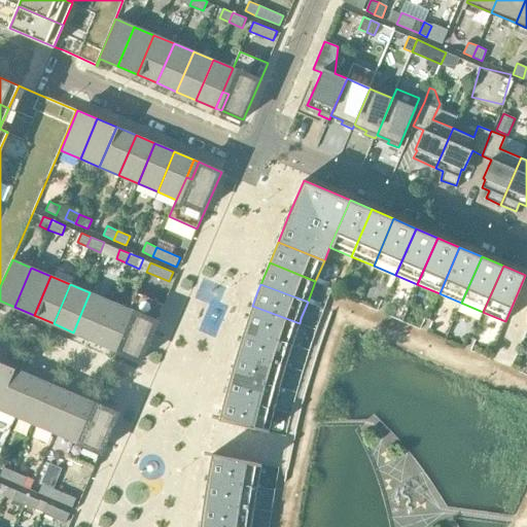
[(93,341),(110,301),(90,292),(73,332),(93,341)]
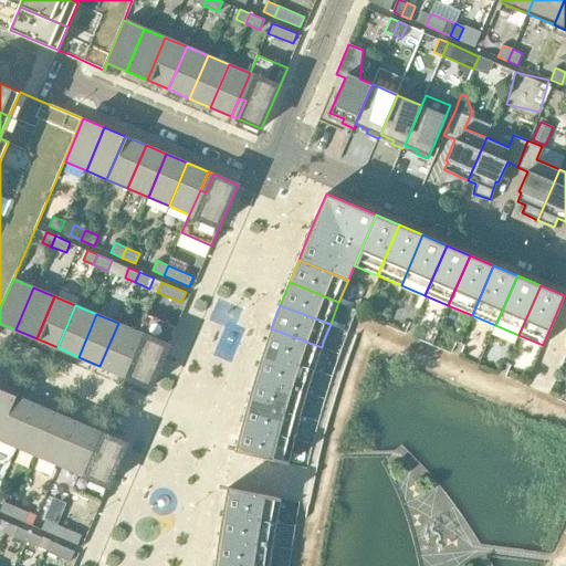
[(135,359),(127,377),(150,388),(177,326),(147,314),(139,332),(128,357),(135,359)]
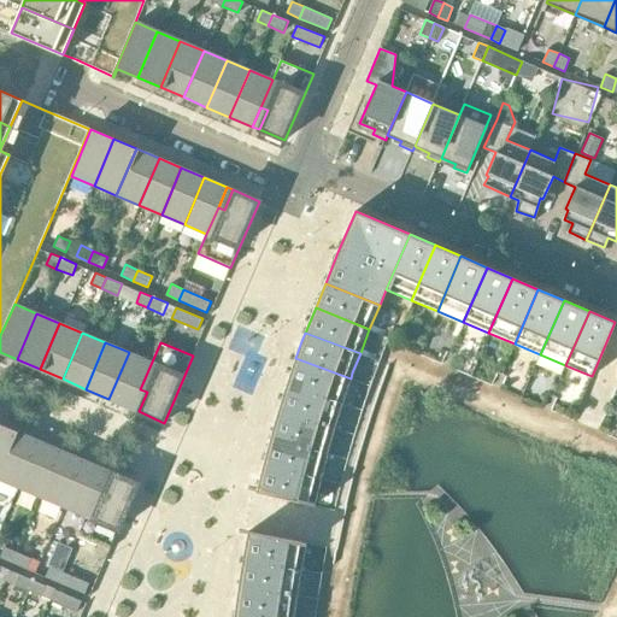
[(109,399),(131,409),(140,389),(152,362),(129,352),(109,399)]
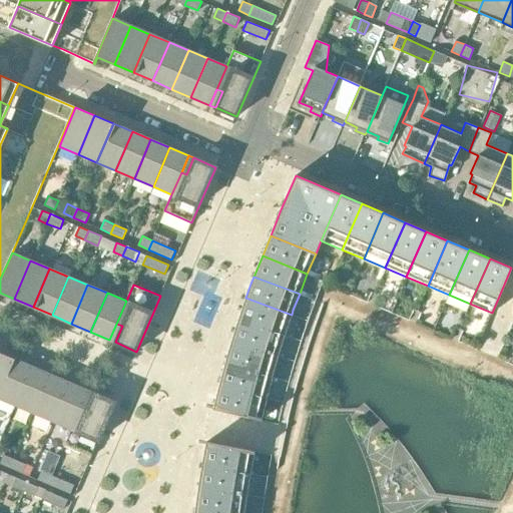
[(292,315),(245,298),(238,320),(285,335),(292,315)]
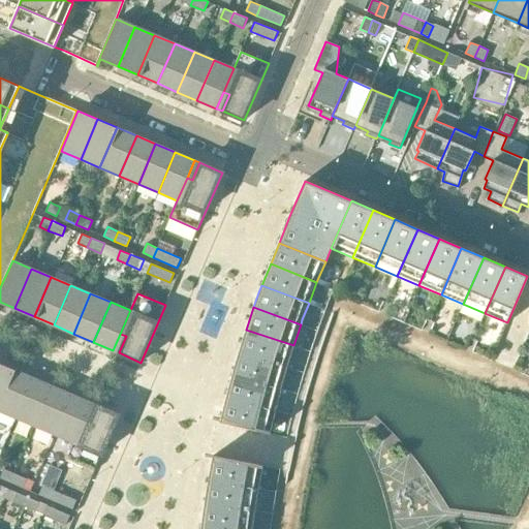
[(289,355),(293,345),(246,330),(244,334),(239,352),(286,367),(289,355)]
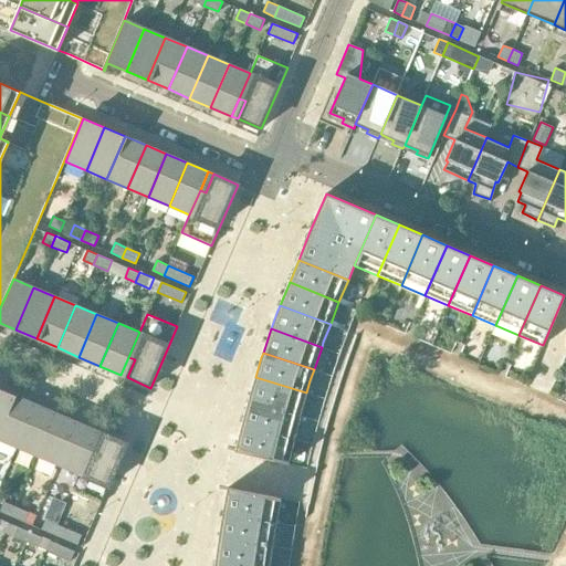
[(135,359),(128,357),(121,375),(127,377),(135,359)]
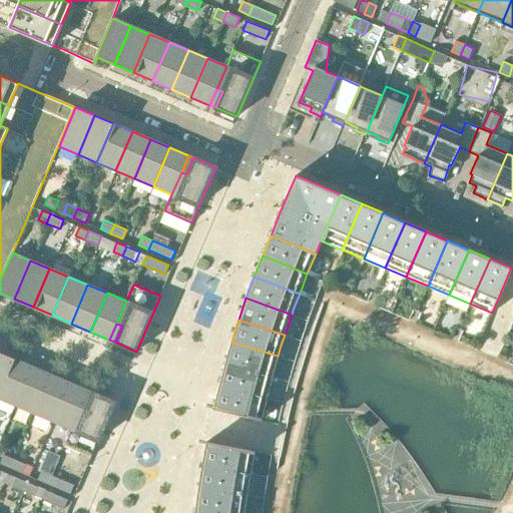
[(224,364),(272,377),(278,356),(231,342),(227,355),(224,364)]
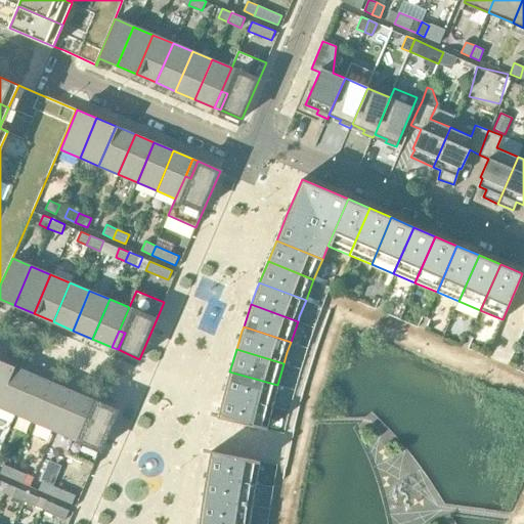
[(0,395),(12,365),(0,359),(0,395)]
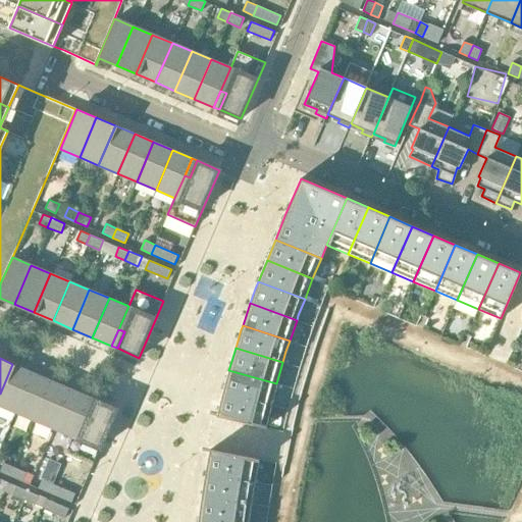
[(0,394),(0,405),(15,412),(32,372),(12,364),(0,394)]
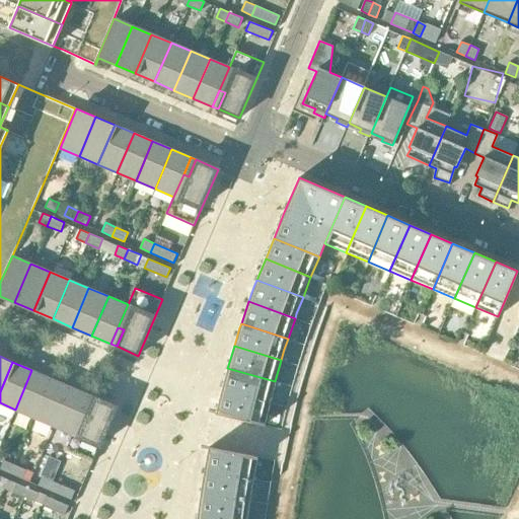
[(270,402),(275,381),(227,368),(222,390),(270,402)]
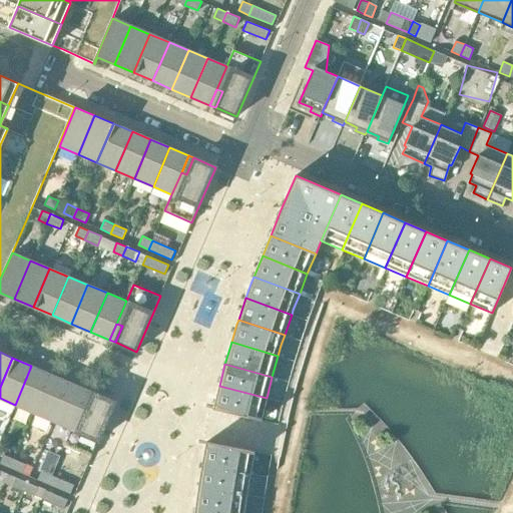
[(31,366),(15,405),(33,413),(50,374),(31,366)]
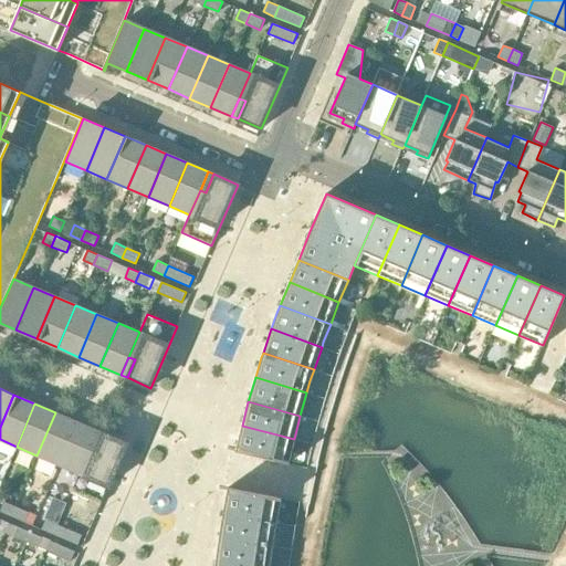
[(76,421),(55,412),(37,456),(58,464),(76,421)]
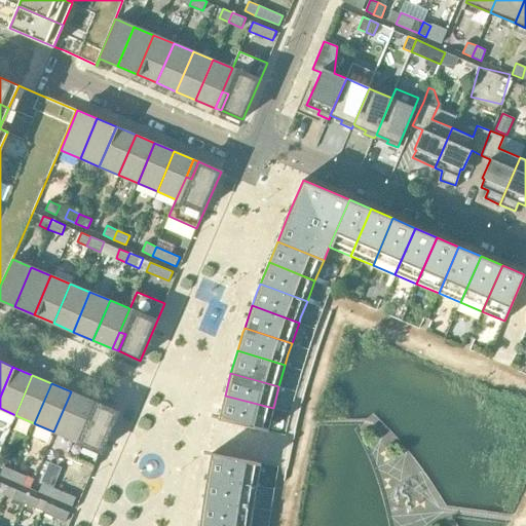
[(73,440),(82,417),(89,400),(71,391),(53,431),(73,440)]
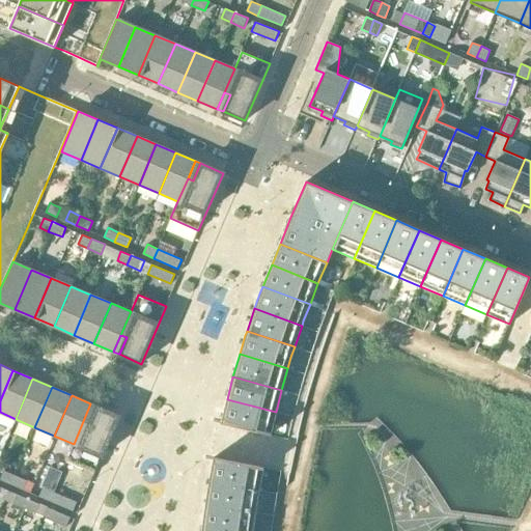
[(271,432),(276,412),(227,399),(221,422),(271,432)]
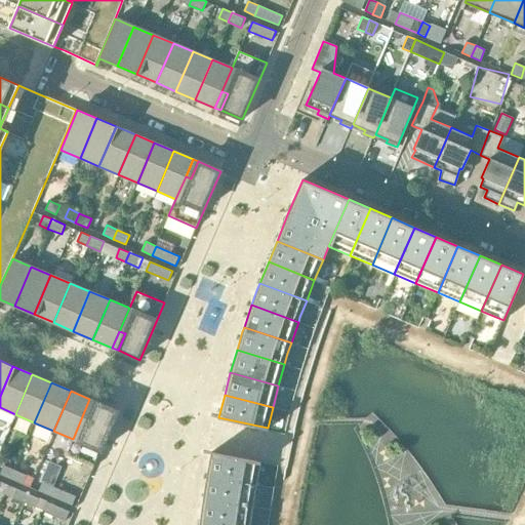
[(88,418),(95,402),(89,399),(82,416),(88,418)]
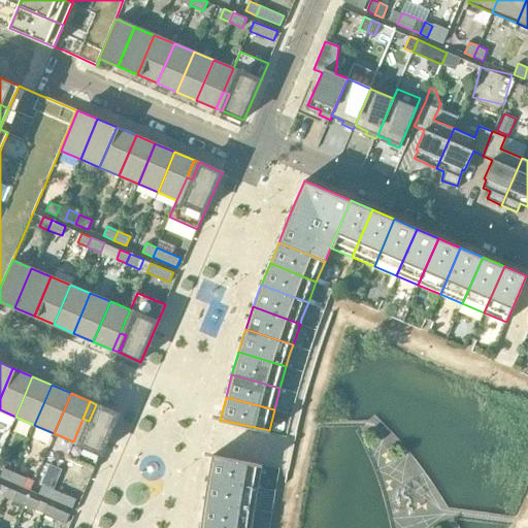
[(119,414),(96,404),(89,421),(83,419),(73,441),(66,458),(94,470),(119,414)]
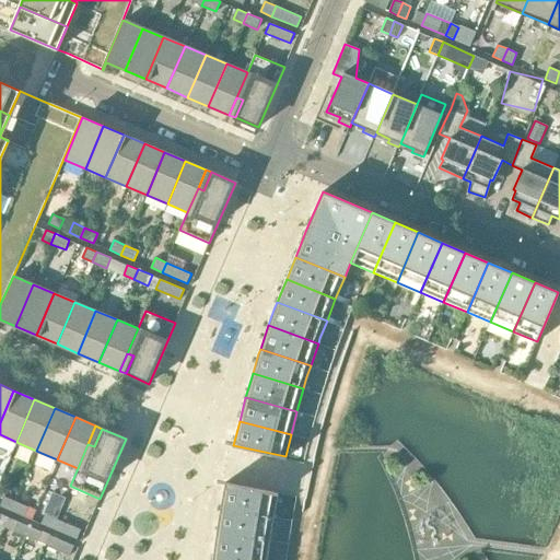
[(221,509),(273,517),(278,493),(225,483),(221,509)]
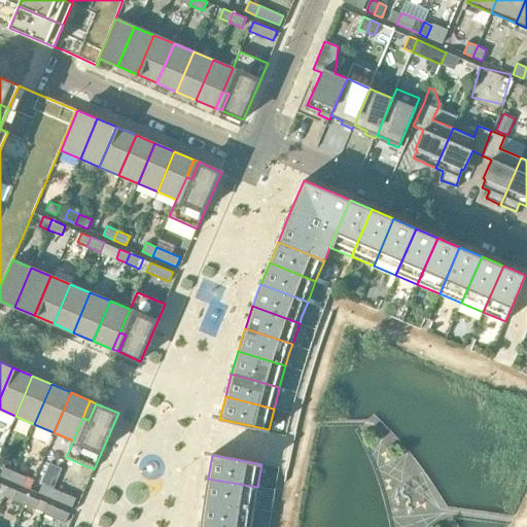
[(49,462),(41,482),(55,488),(63,468),(49,462)]
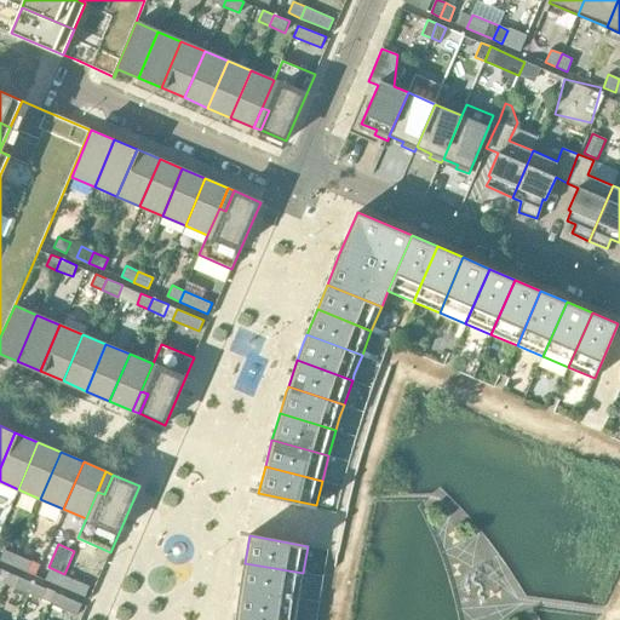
[(0,560),(12,566),(17,555),(5,549),(0,560)]
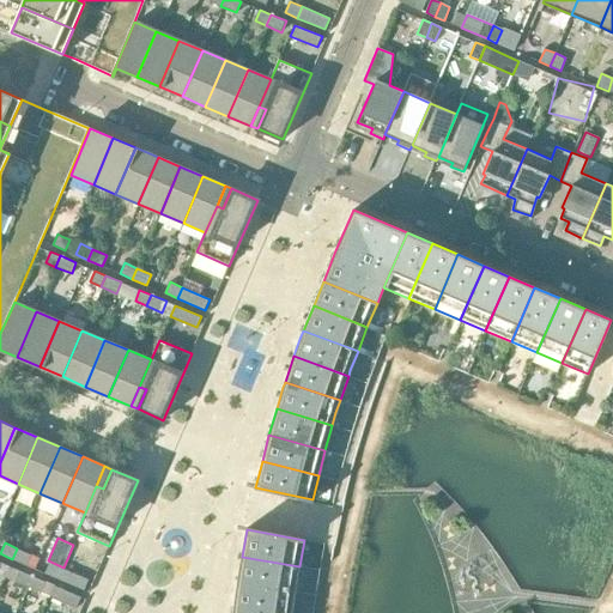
[(31,554),(17,548),(12,559),(26,565),(31,554)]
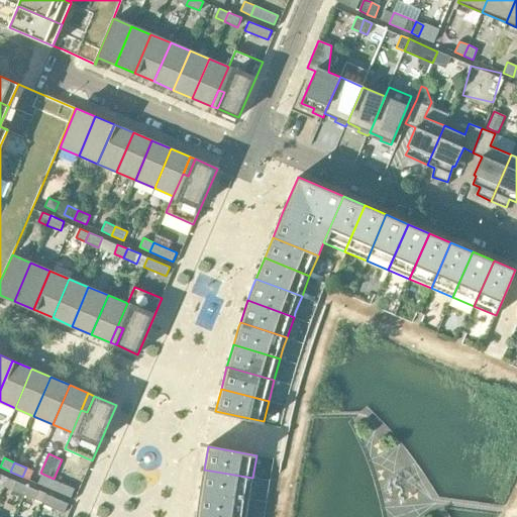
[(201,493),(249,500),(249,495),(252,478),(204,470),(201,493)]
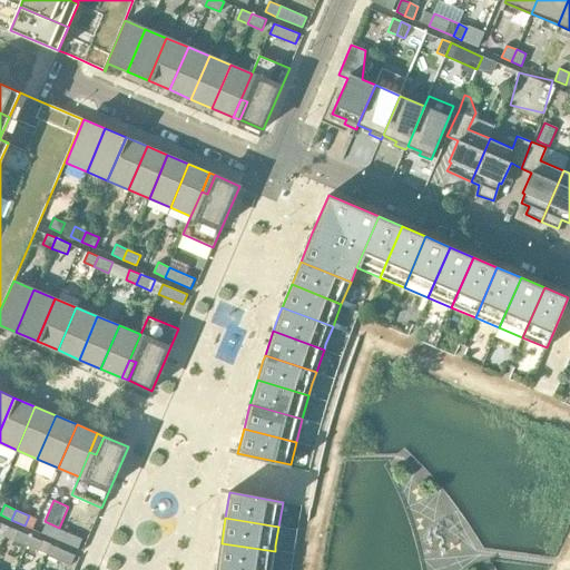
[(41,533),(52,538),(57,528),(46,522),(41,533)]
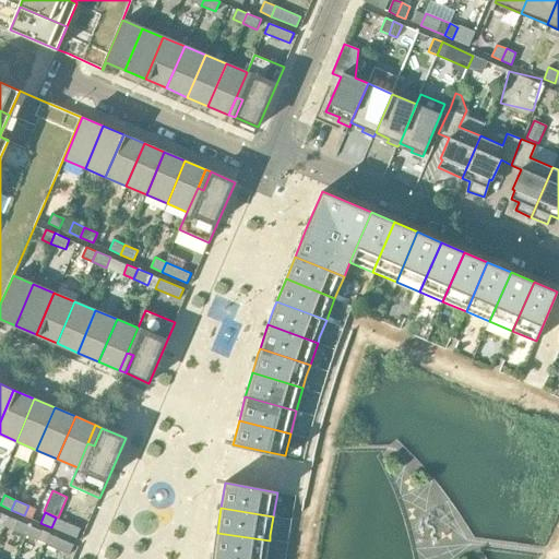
[(56,518),(51,527),(76,538),(81,528),(56,518)]
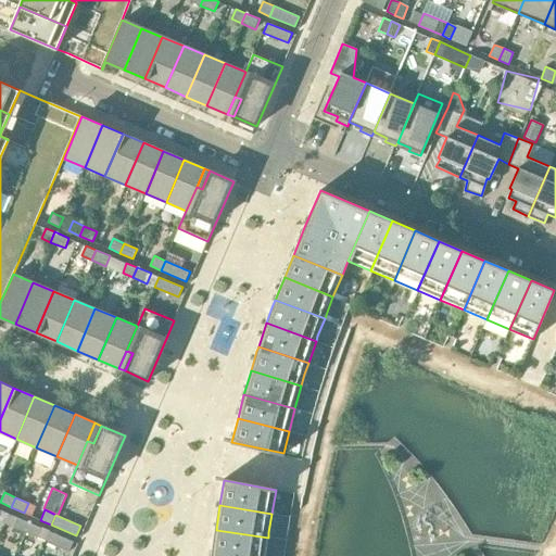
[(25,532),(28,522),(17,517),(13,527),(25,532)]
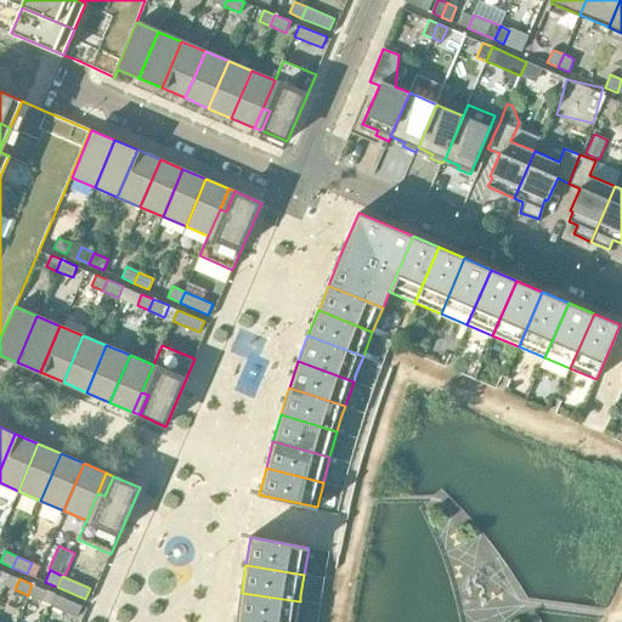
[(46,591),(32,584),(28,595),(41,601),(46,591)]
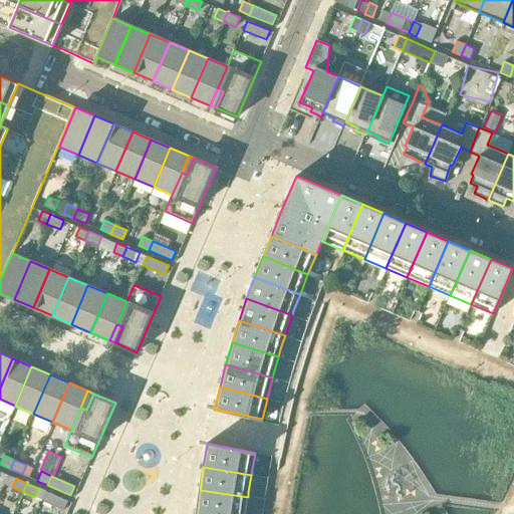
[(207,513),(245,513),(248,497),(200,490),(196,513),(207,513)]
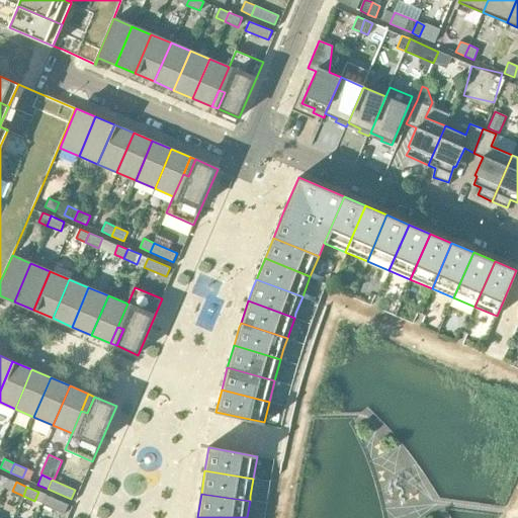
[(69,504),(47,495),(42,504),(65,513),(69,504)]
